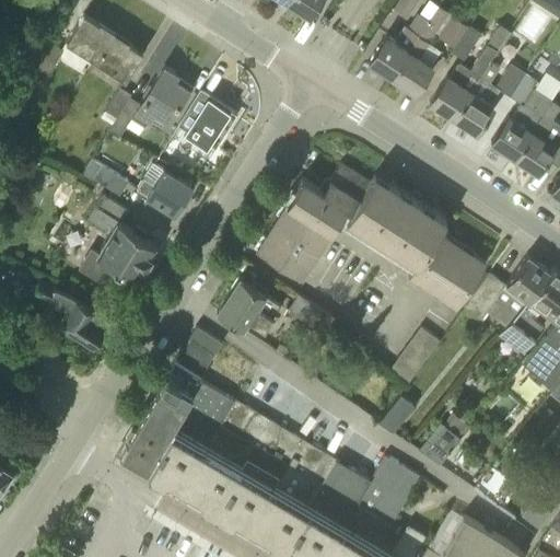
[(290,0),(287,6),(310,20),(322,0),(290,0)]
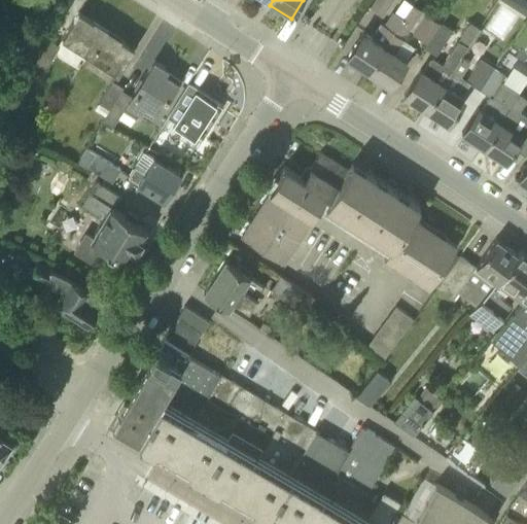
[(384,18),(394,0),(375,0),(370,9),(384,18)]
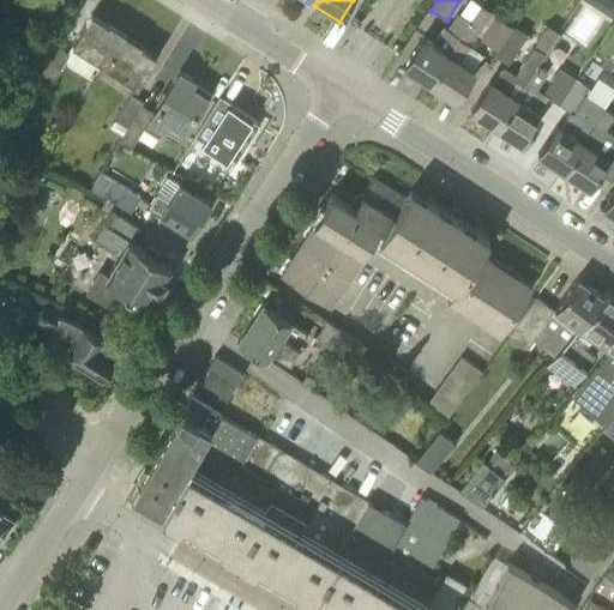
[(597,11),(605,0),(582,0),(583,1),(597,11)]
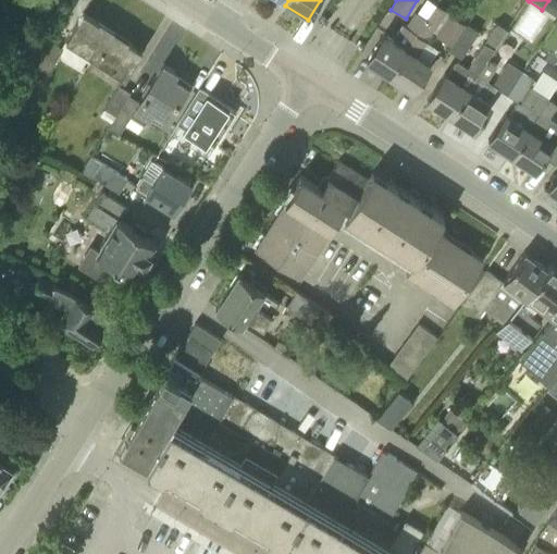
[(432,11),(425,22),(388,78),(412,94),(440,52),(428,45),(448,14),(436,7),(433,11),(432,11)]
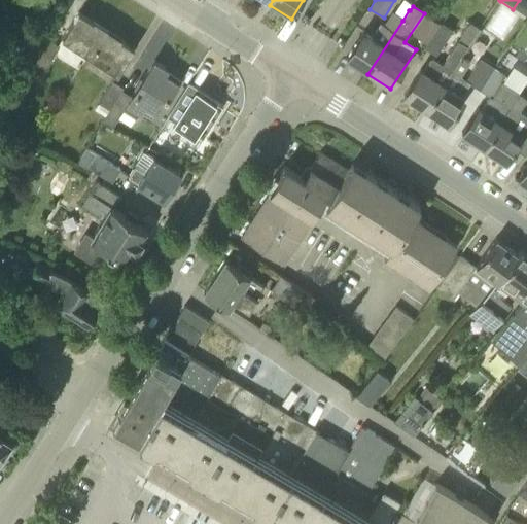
[(90,59),(105,32),(92,24),(78,14),(62,40),(90,59)]
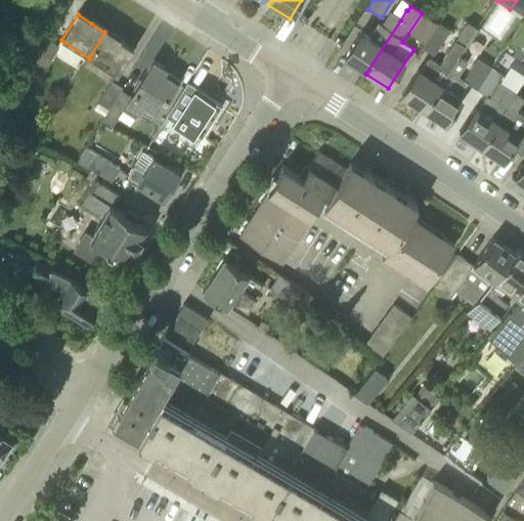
[(365,74),(400,20),(391,14),(383,28),(380,26),(370,39),(361,34),(344,59),(365,74)]
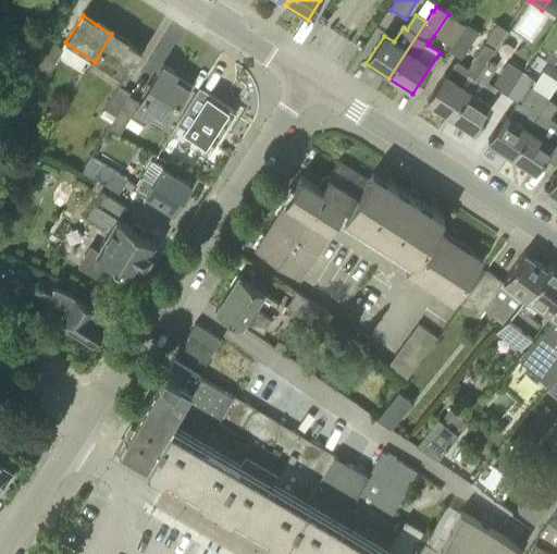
[(454,48),(467,26),(449,15),(435,36),(454,48)]
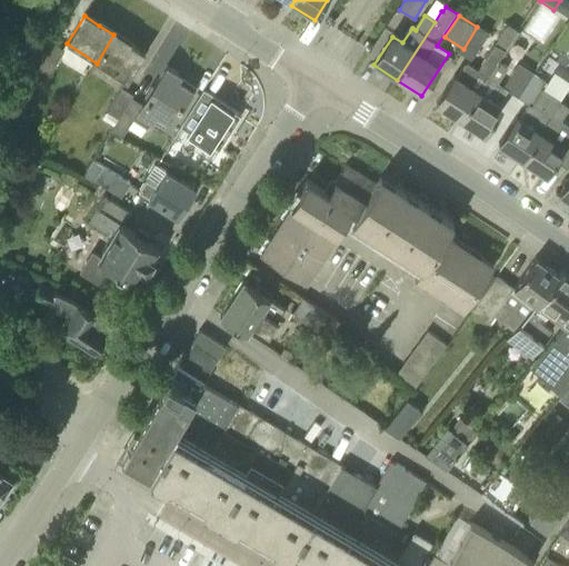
[(461,122),(498,63),(518,32),(508,26),(478,72),(466,65),(457,79),(455,77),(436,106),(461,122)]
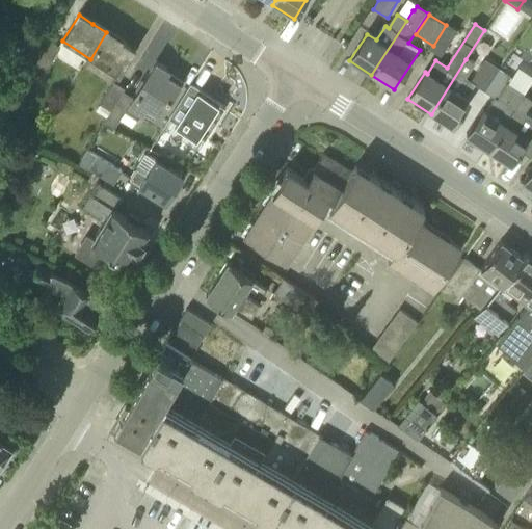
[(446,25),(433,46),(429,51),(440,58),(457,32),(446,25)]
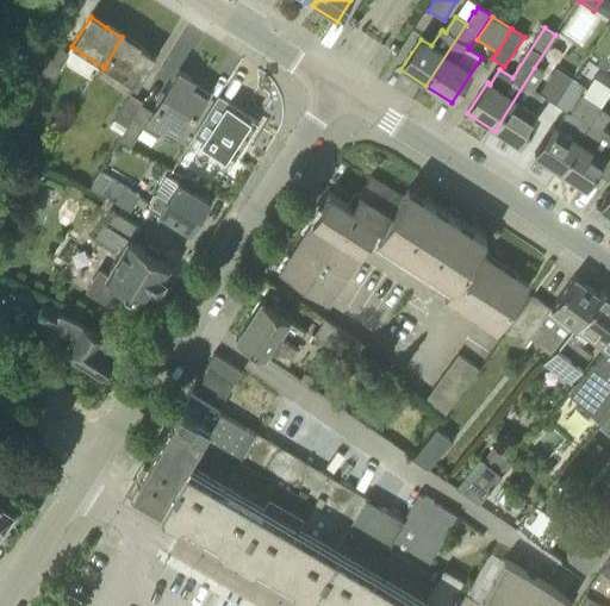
[(543,57),(558,67),(573,43),(559,33),(543,57)]
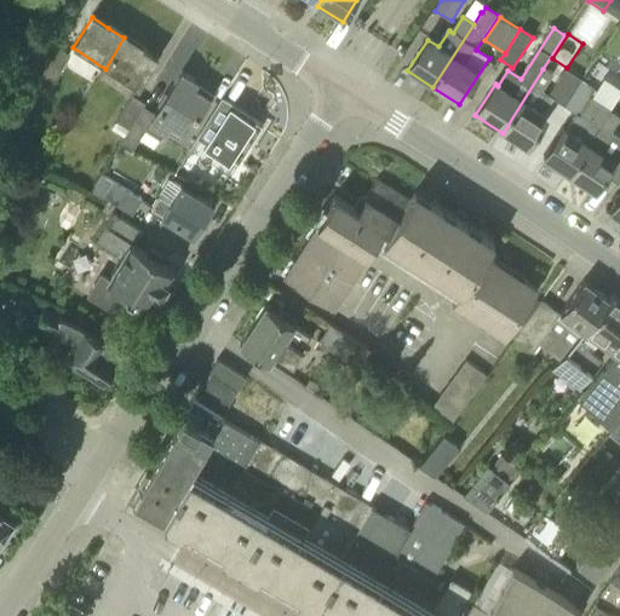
[(124,38),(105,69),(137,90),(158,59),(142,49),(141,50),(124,38)]
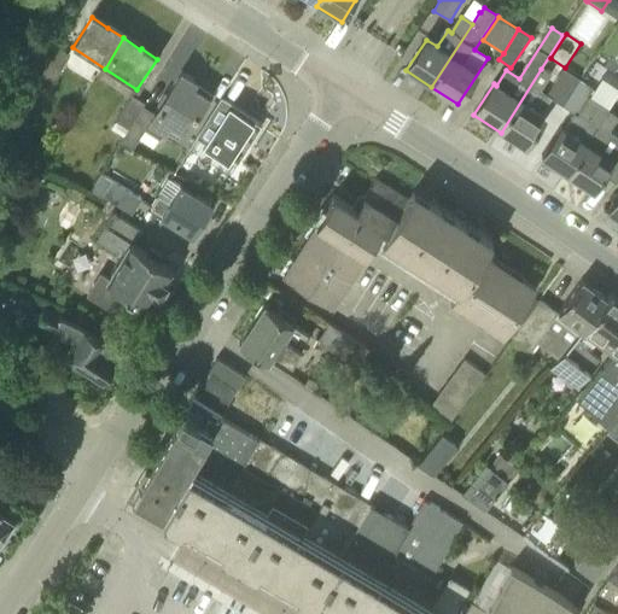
[(53,83),(69,57),(57,48),(40,75),(53,83)]
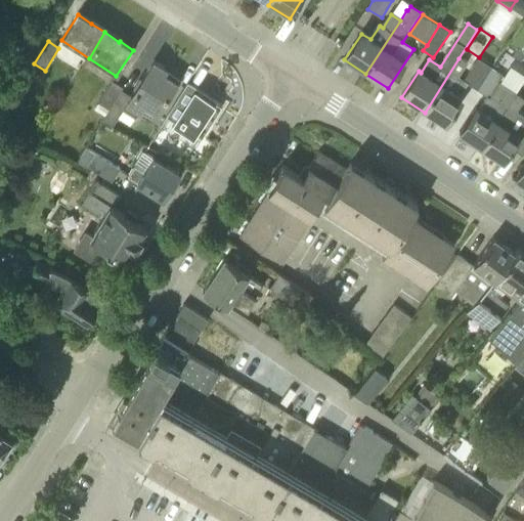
[(478,92),(491,71),(492,70),(478,60),(463,82),(457,79),(467,66),(468,67),(469,66),(459,58),(425,113),(445,126),(463,99),(460,98),(468,85),(478,92)]
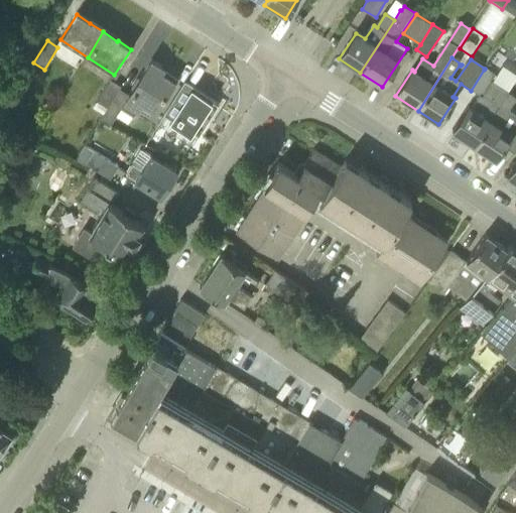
[(119,91),(102,117),(98,123),(110,129),(121,111),(132,118),(135,112),(137,113),(142,105),(154,113),(172,84),(159,75),(162,70),(151,62),(129,97),(119,91)]
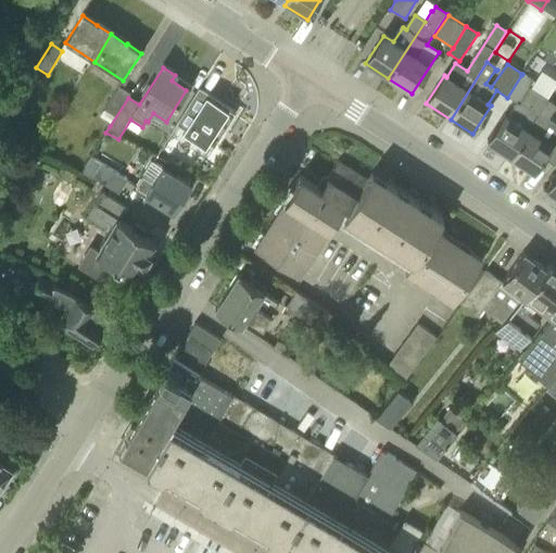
[(521,75),(507,98),(519,105),(534,84),(521,75)]
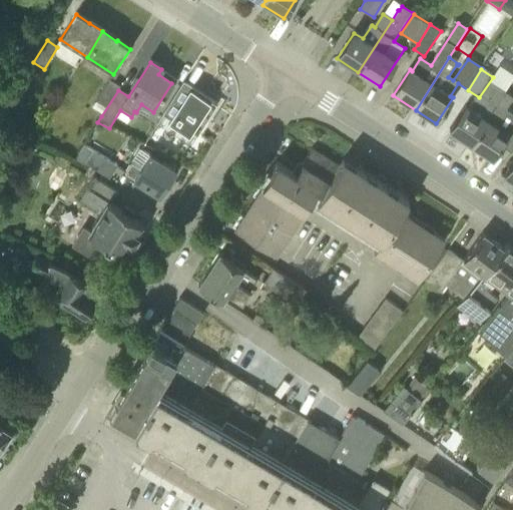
[(101,116),(118,90),(119,88),(109,81),(91,110),(101,116)]
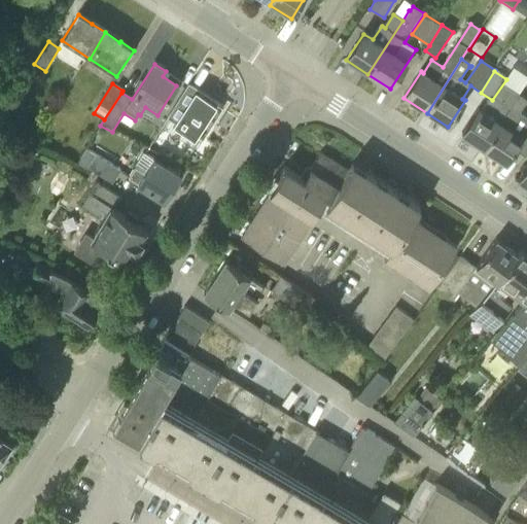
[(194,139),(215,105),(188,86),(167,118),(179,127),(177,129),(194,139)]
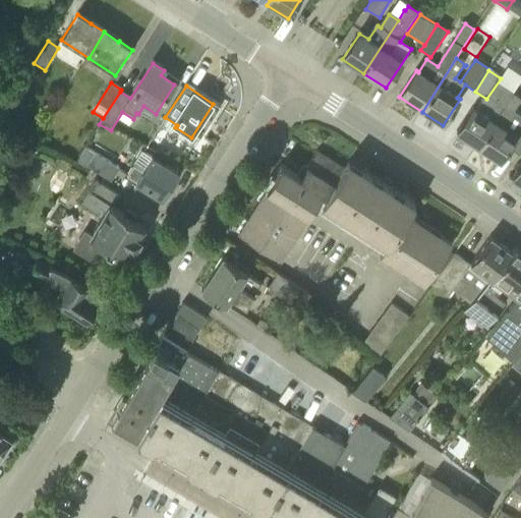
[(478,148),(513,95),(503,88),(484,115),(473,108),(456,133),(478,148)]
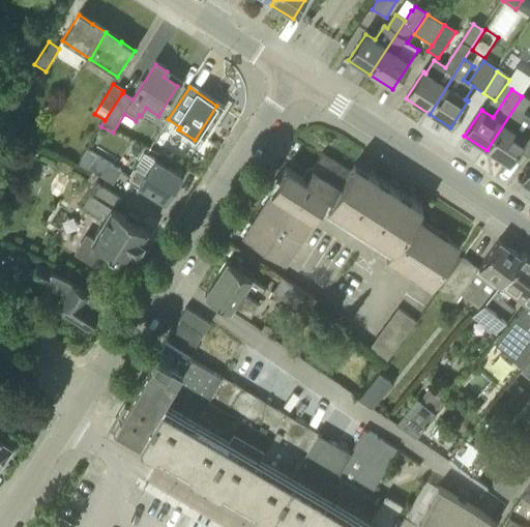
[(522,96),(487,150),(508,165),(517,151),(527,158),(529,153),(529,118),(521,112),(529,100),(522,96)]
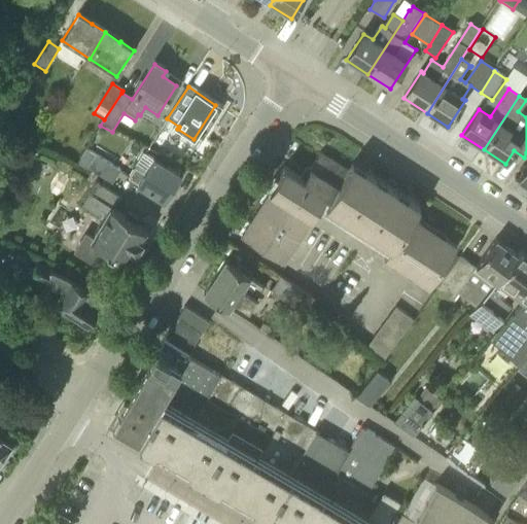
[(85,170),(95,155),(86,151),(78,165),(85,170)]
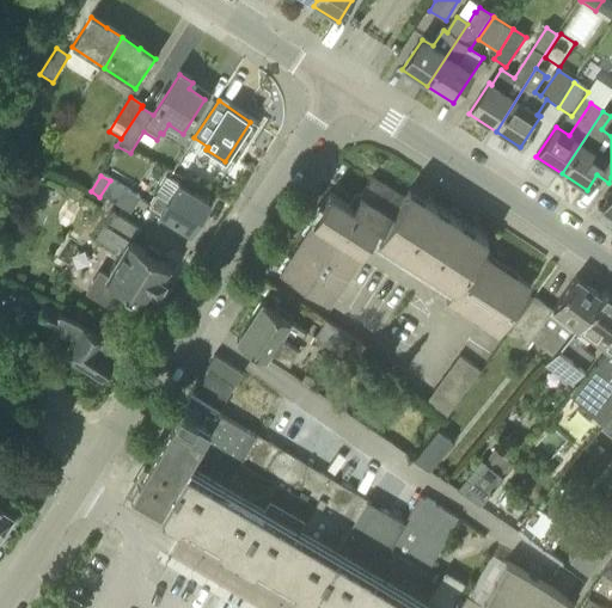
[(403,200),(371,179),(360,196),(352,208),(330,195),(279,272),(329,305),(380,225),(386,227),(377,241),(453,289),(445,301),(499,336),(531,286),(479,253),(487,241),(409,191),(403,200)]
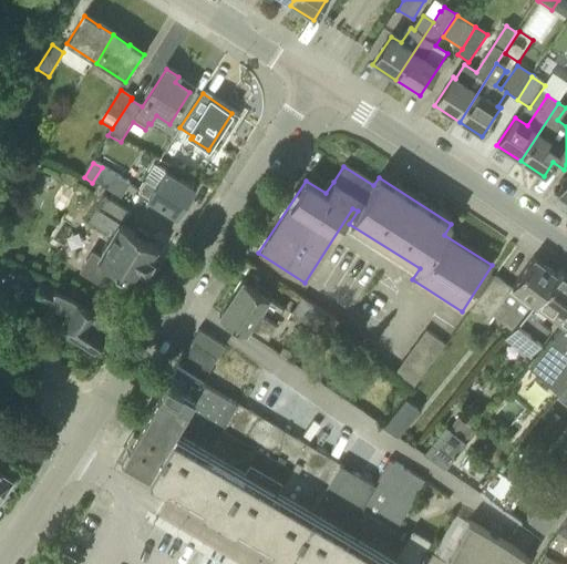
[(120,200),(129,185),(102,167),(92,183),(120,200)]
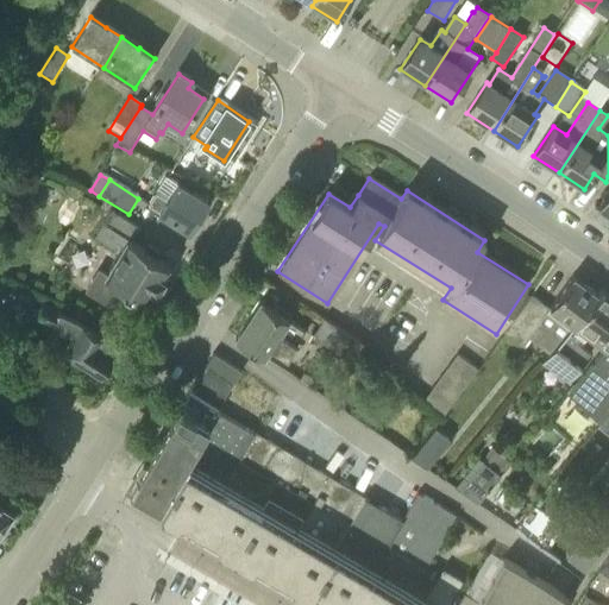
[(206,205),(175,184),(165,199),(155,194),(146,207),(157,214),(157,213),(189,232),(206,205)]
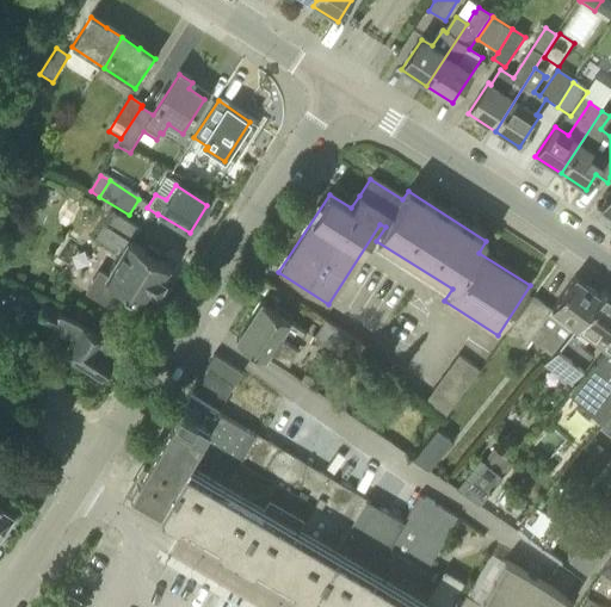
[(610,215),(610,193),(600,209),(610,215)]
